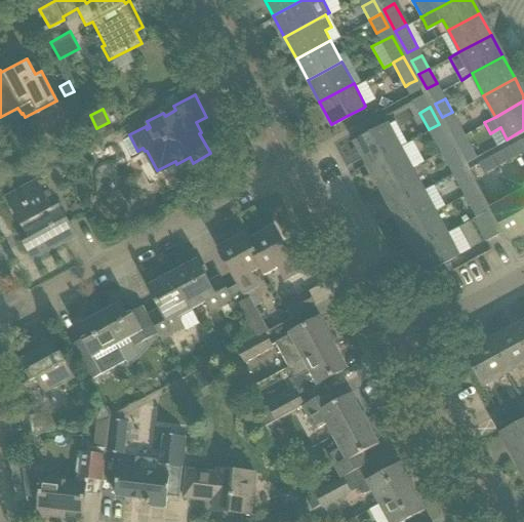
[(118,109),(112,113),(116,122),(123,119),(118,109)]
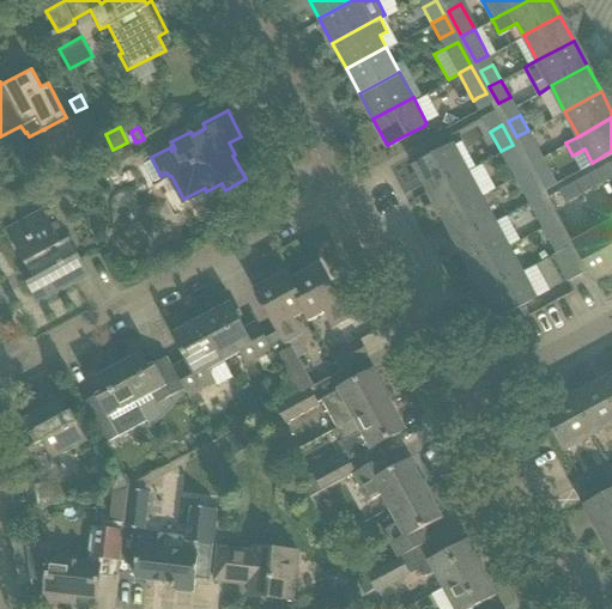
[(528,131),(516,136),(526,154),(538,147),(528,131)]
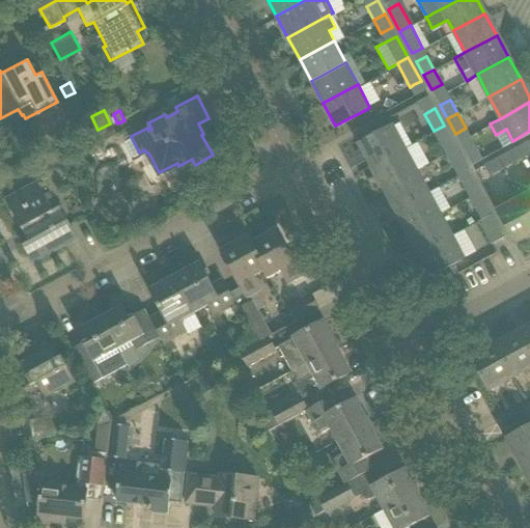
[(102,135),(104,139),(115,132),(111,124),(92,135),(94,139),(102,135)]
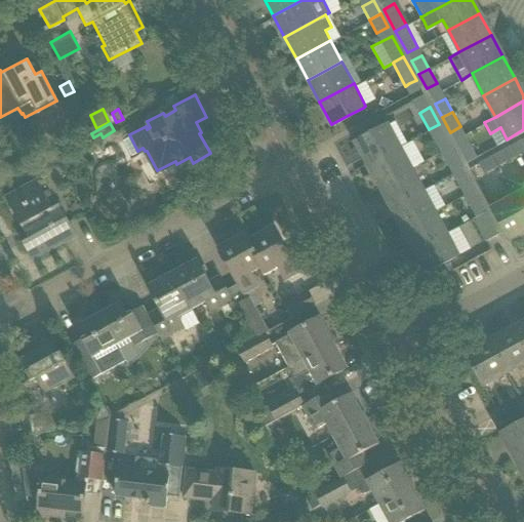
[(372,131),(354,141),(366,163),(399,146),(387,123),(372,131)]
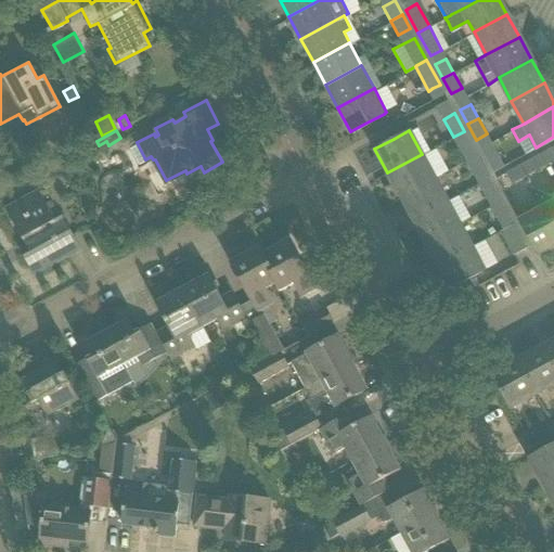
[(458,144),(465,159),(476,153),(468,139),(458,144)]
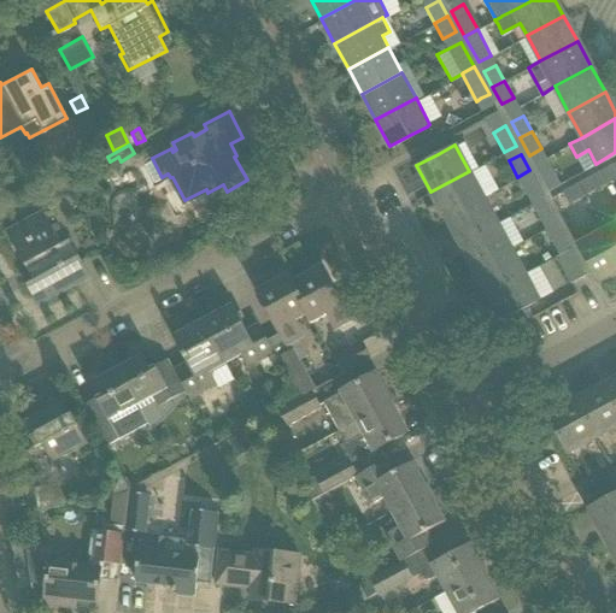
[(551,165),(538,172),(547,189),(561,183),(551,165)]
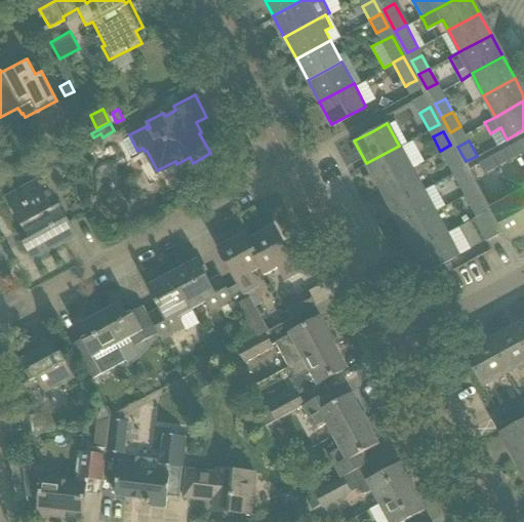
[(451,145),(440,151),(448,165),(454,162),(458,160),(451,145)]
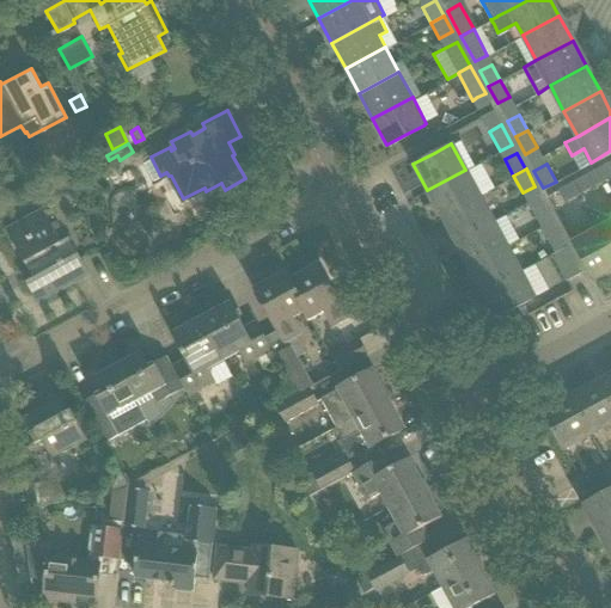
[(465,170),(427,190),(441,215),(478,195),(478,194),(465,170)]
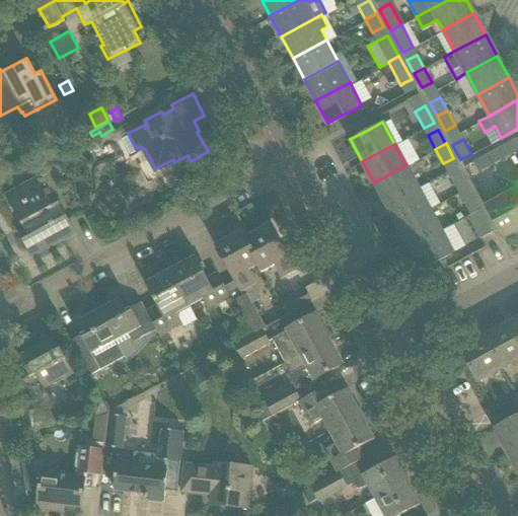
[(501,145),(486,153),(491,162),(506,154),(501,145)]
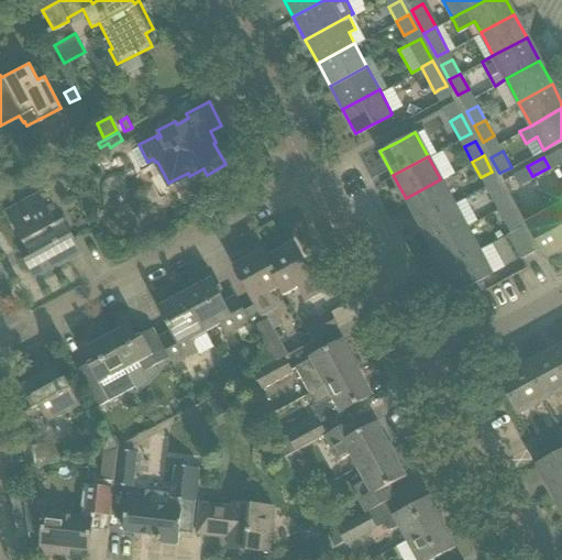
[(58,176),(73,182),(77,169),(63,164),(58,176)]
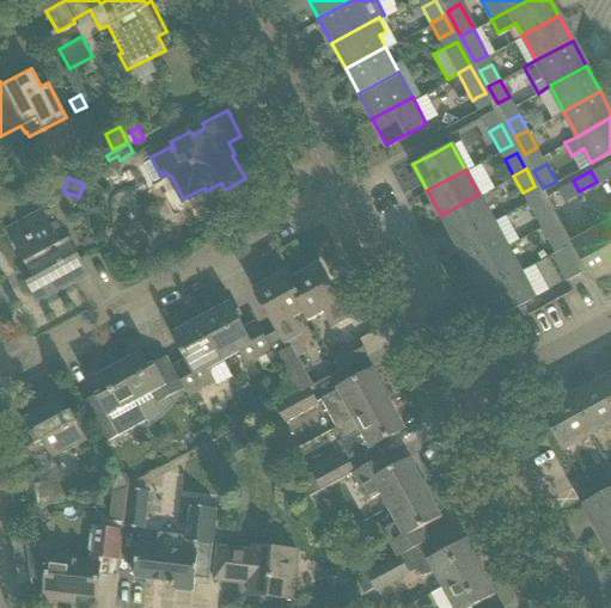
[(557,189),(563,201),(579,191),(573,180),(557,189)]
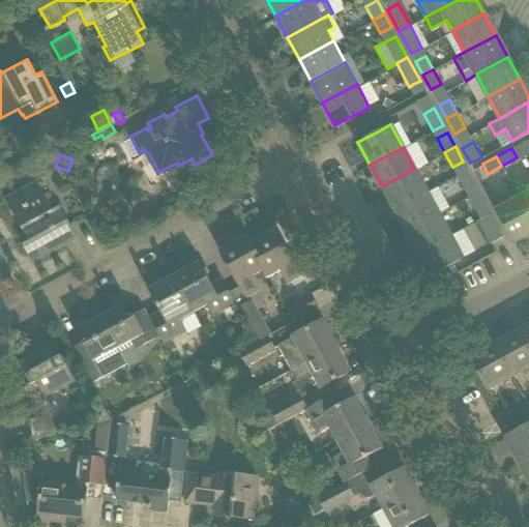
[(414,169),(382,186),(393,208),(425,191),(414,169)]
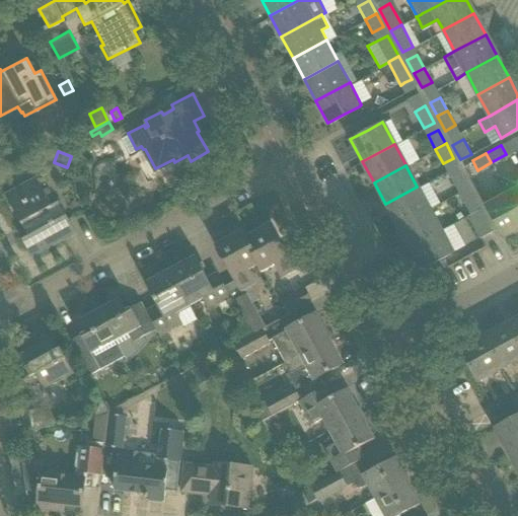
[(451,178),(458,192),(468,186),(461,172),(451,178)]
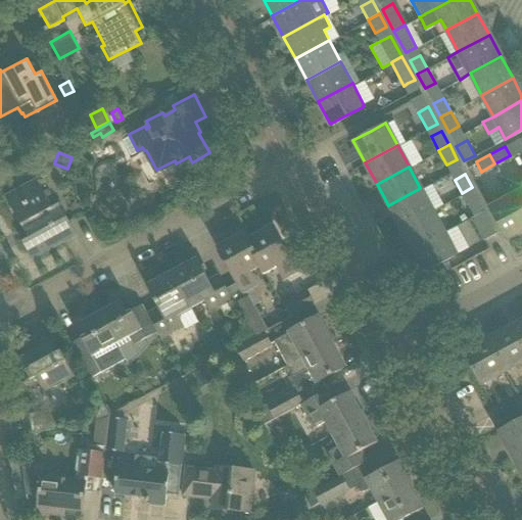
[(81,176),(70,182),(78,194),(88,189),(81,176)]
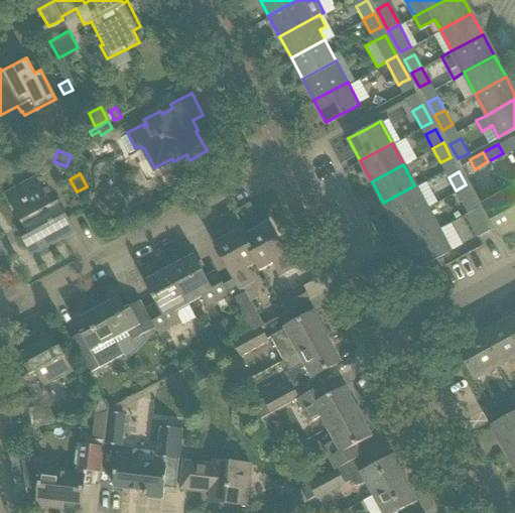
[(20,182),(4,191),(19,221),(22,219),(29,232),(26,233),(20,237),(30,254),(74,230),(65,213),(60,205),(52,209),(34,175),(20,182)]
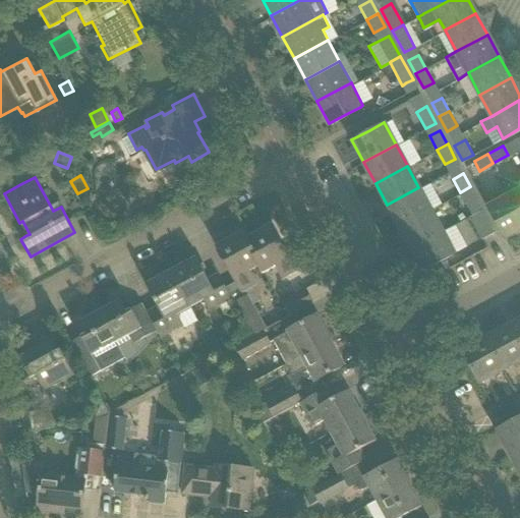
[(519,186),(517,180),(506,186),(509,193),(519,214),(519,186)]
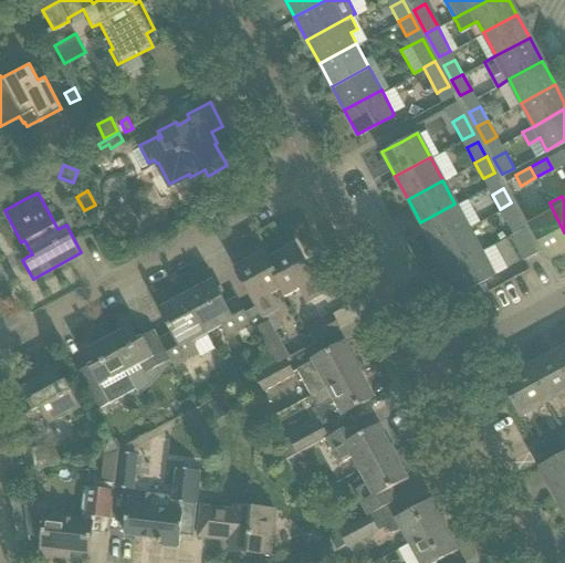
[(500,209),(508,225),(519,218),(511,202),(500,209)]
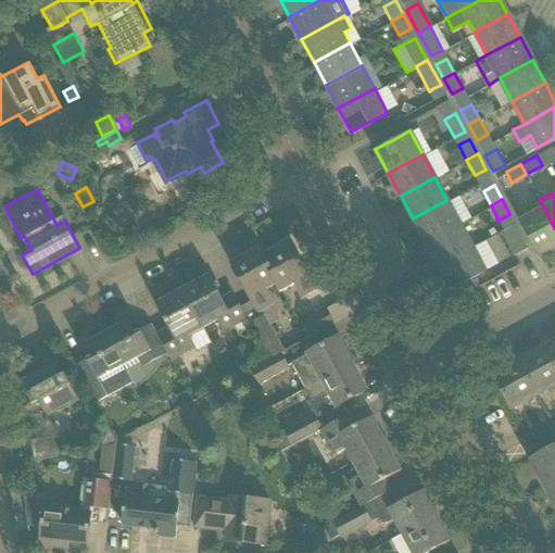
[(446,200),(413,218),(426,241),(459,223),(446,200)]
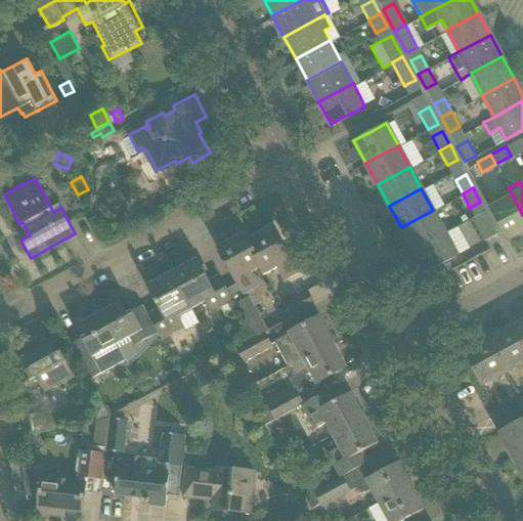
[(522,215),(512,194),(490,207),(497,220),(507,239),(522,228),(522,215)]
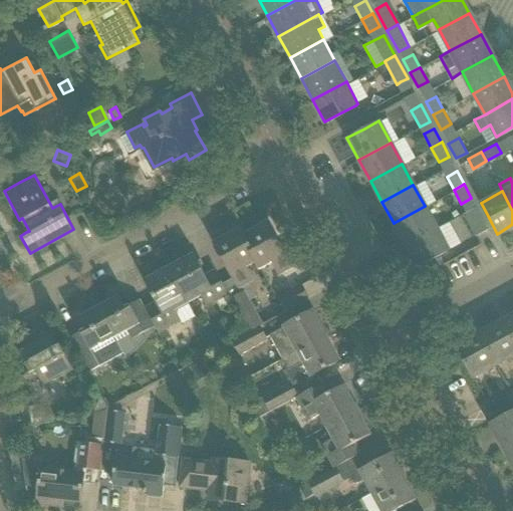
[(425,206),(394,223),(405,244),(436,227),(425,206)]
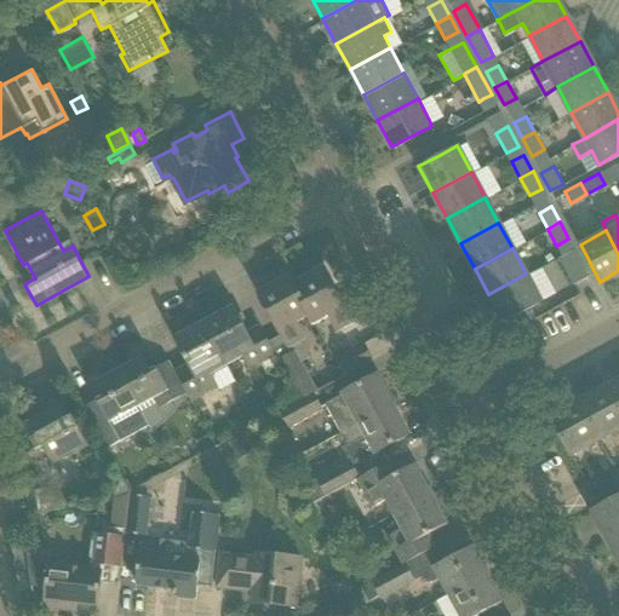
[(557,257),(572,283),(588,275),(573,248),(557,257)]
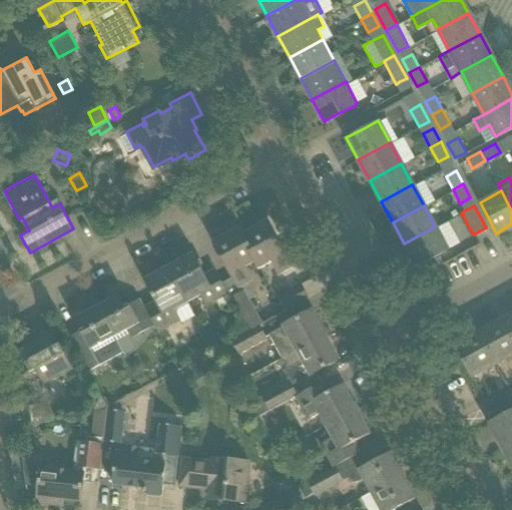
[(271,259),(278,272),(290,265),(266,220),(241,233),(259,266),(271,259)]
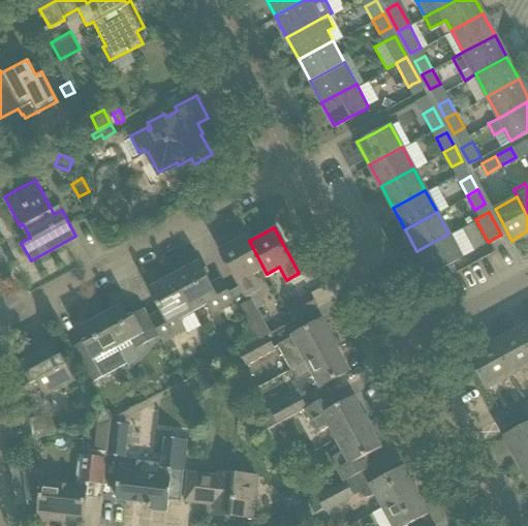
[(219,248),(244,295),(257,287),(250,274),(262,268),(267,274),(249,241),(245,234),(219,248)]
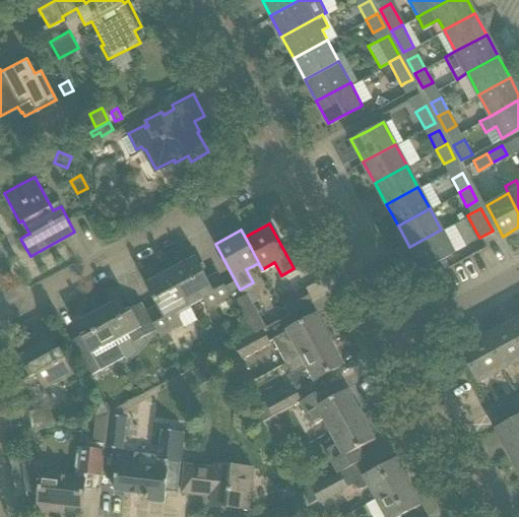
[(441,230),(409,247),(422,269),(453,252),(444,235),(441,230)]
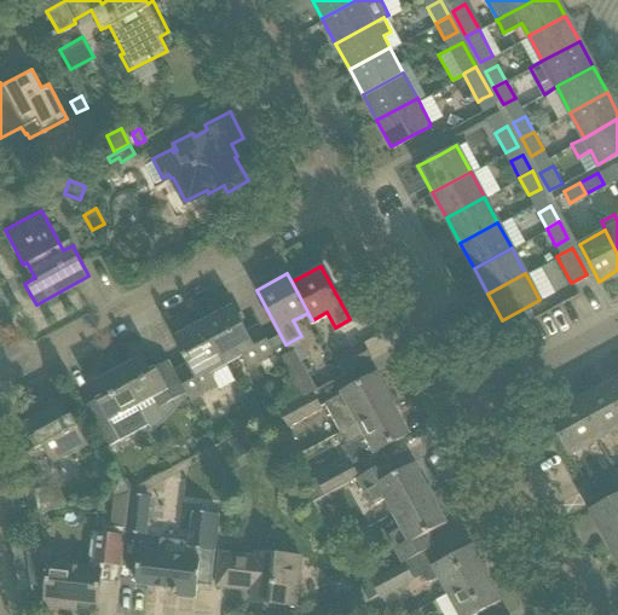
[(231,305),(202,320),(225,364),(241,355),(248,367),(259,360),(273,353),(270,344),(258,323),(246,330),(231,305)]
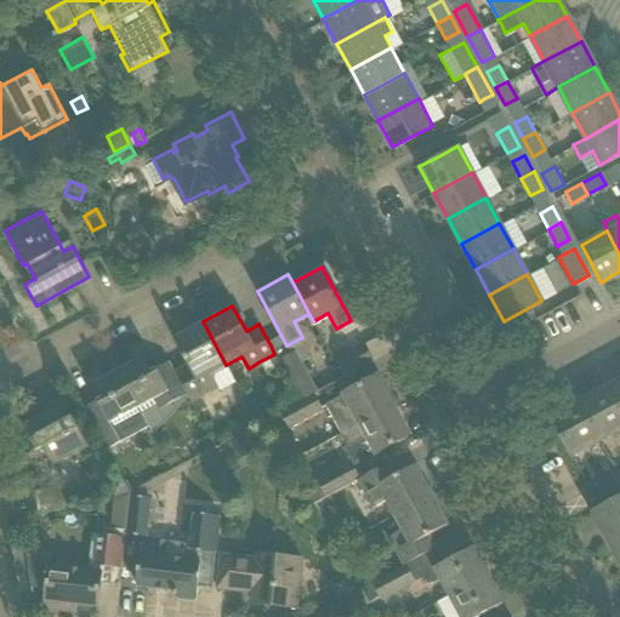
[(186,364),(175,370),(186,392),(191,400),(200,394),(217,386),(210,373),(226,365),(203,321),(172,337),(186,364)]
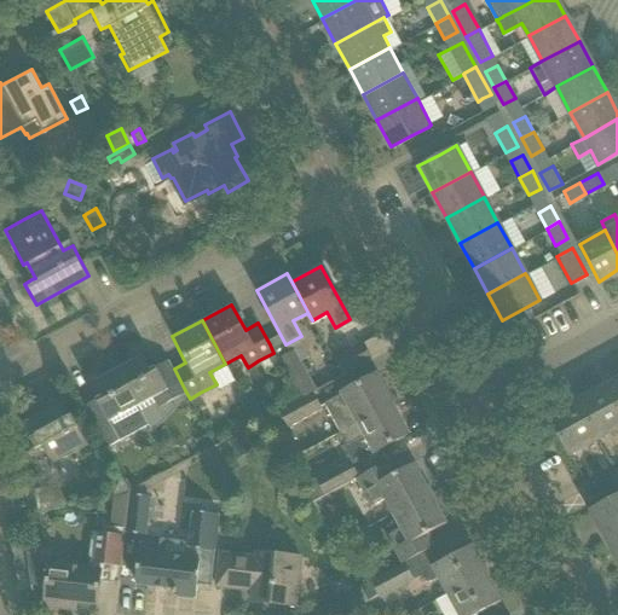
[(333,357),(341,373),(370,358),(362,341),(333,357)]
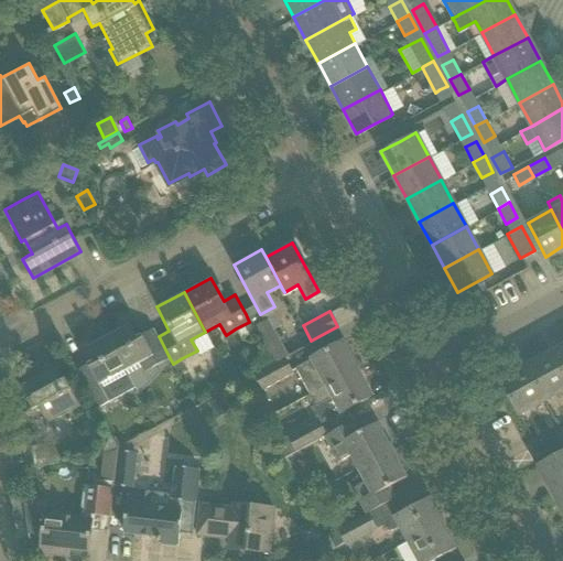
[(252,326),(255,328),(272,363),(284,356),(288,354),(269,317),(252,326)]
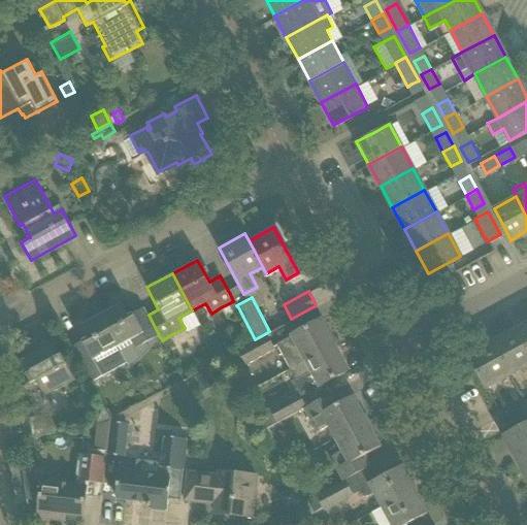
[(120,301),(100,313),(118,345),(120,349),(132,342),(134,347),(158,333),(149,315),(147,315),(142,305),(127,315),(120,301)]
